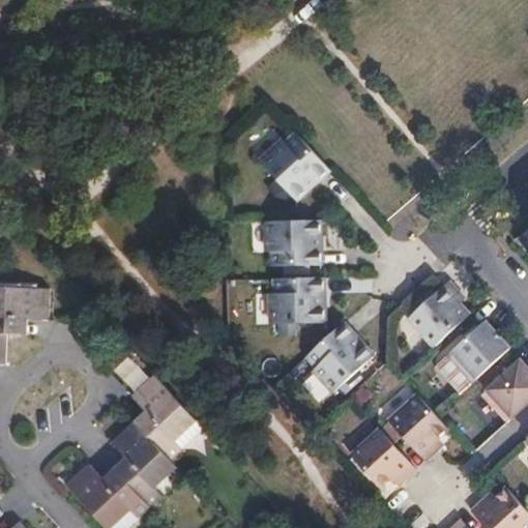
[(328,169),(296,134),(286,144),(282,139),(259,160),(294,200),(328,169)]
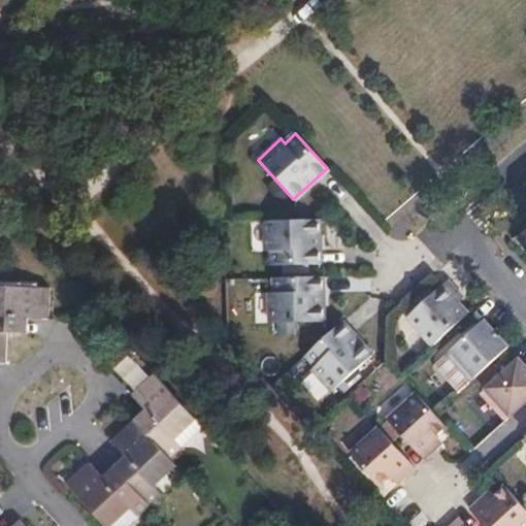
[(320,218),(266,220),(267,250),(273,250),(273,265),(320,265),(320,218)]
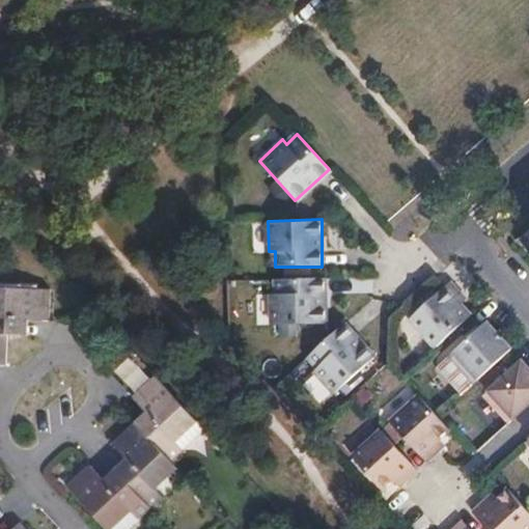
[(528,226),(514,239),(528,255),(528,226)]
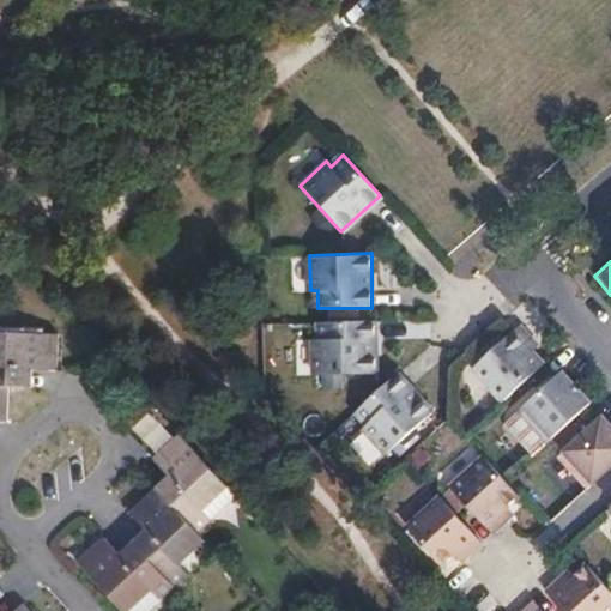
[(374,320),(319,321),(319,338),(312,339),(312,376),(375,374),(374,320)]
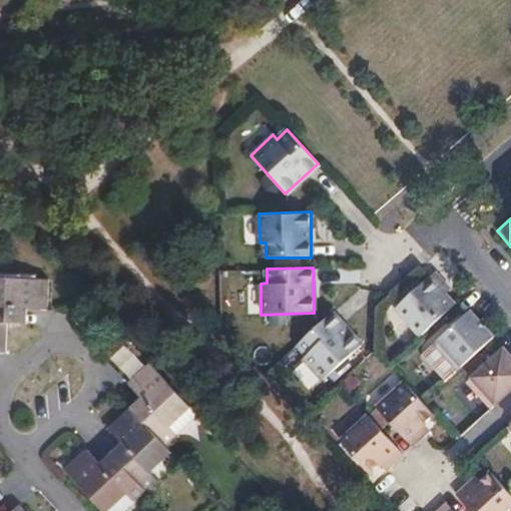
[(393,308),(418,336),(451,306),(437,290),(444,284),(432,272),(393,308)]
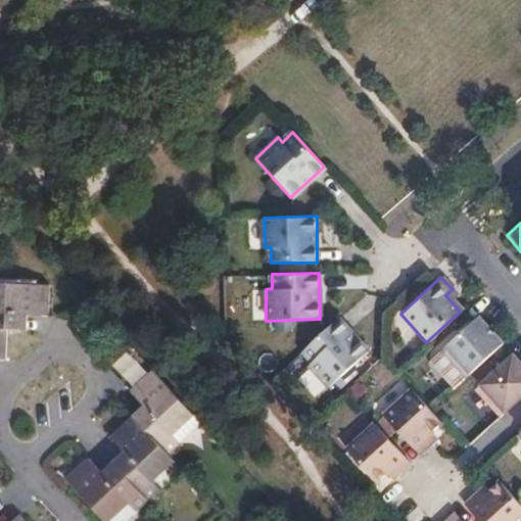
[(0,327),(5,328),(25,328),(26,314),(46,314),(47,283),(0,281),(0,327)]
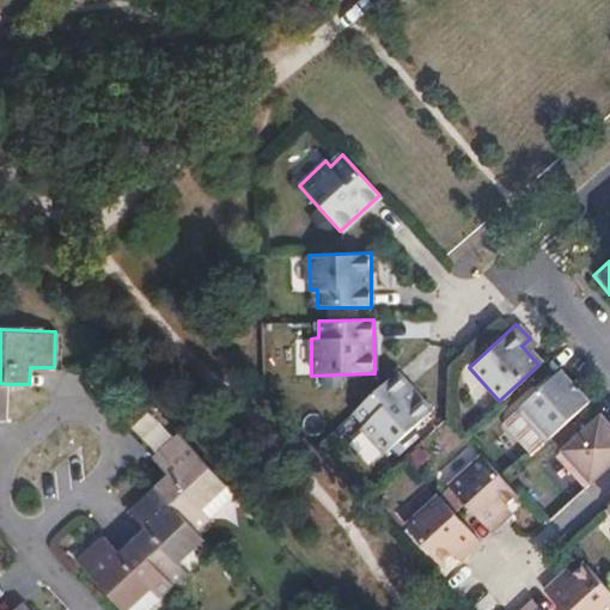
[(514,409),(543,443),(587,402),(559,370),(514,409)]
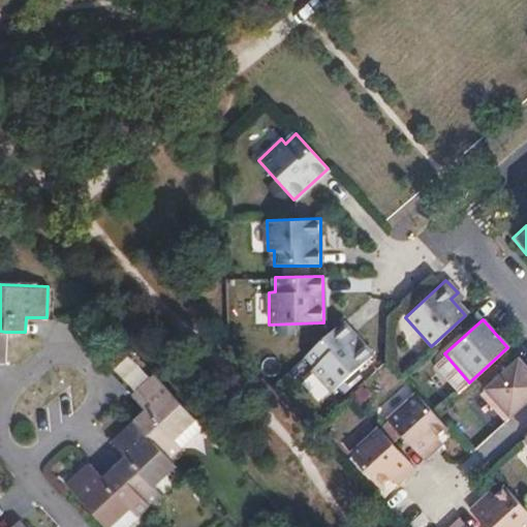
[(342,320),(306,353),(317,365),(313,369),(335,391),(374,354),(342,320)]
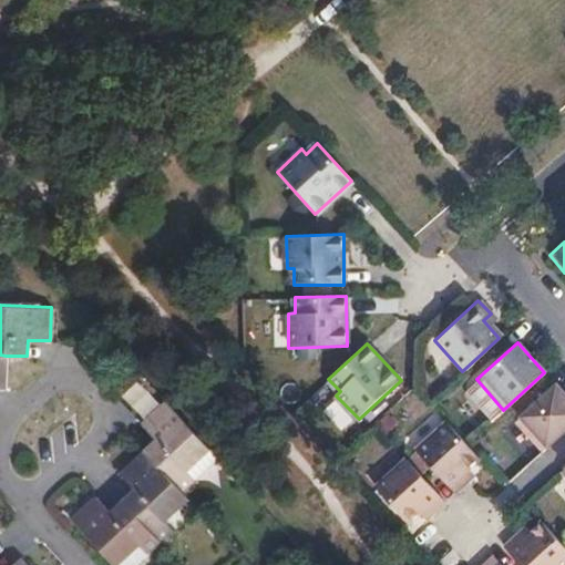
[(514,422),(540,452),(564,429),(564,396),(555,386),(514,422)]
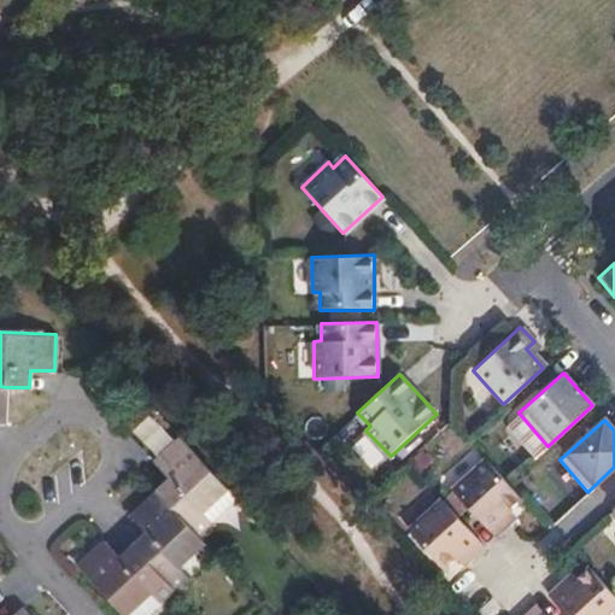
[(229,488),(180,434),(152,461),(169,479),(157,490),(198,534),(210,522),(201,514),(229,488)]
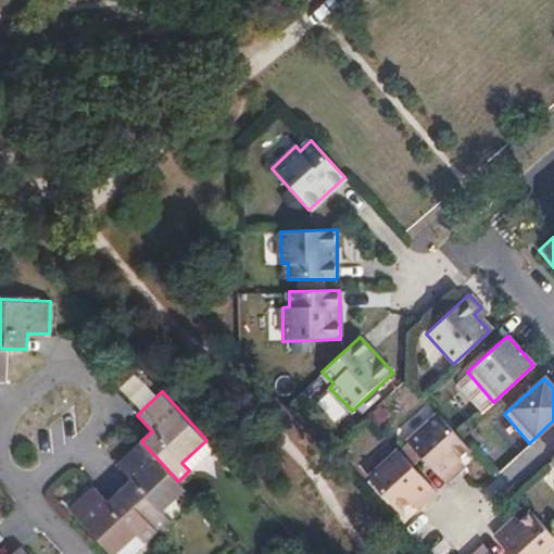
[(407,441),(445,483),(452,477),(457,471),(452,464),(469,449),(438,414),(407,441)]
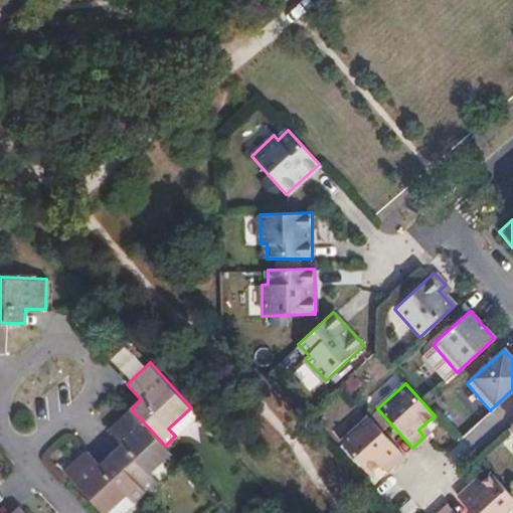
[(165,446),(131,408),(130,408),(108,431),(121,446),(111,455),(146,492),(156,482),(149,475),(172,454),(165,446)]
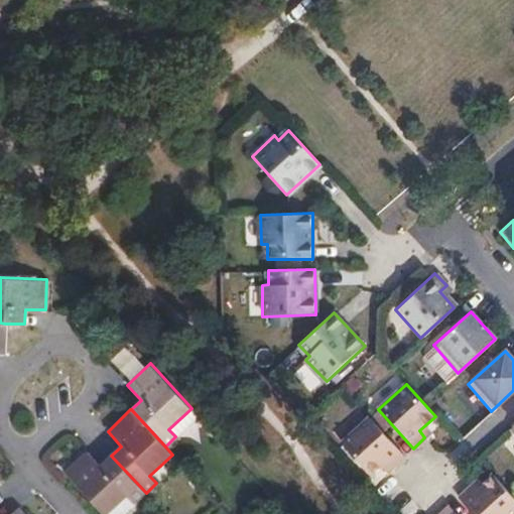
[(381,465),(387,472),(396,463),(404,457),(369,417),(340,442),(369,475),(381,465)]
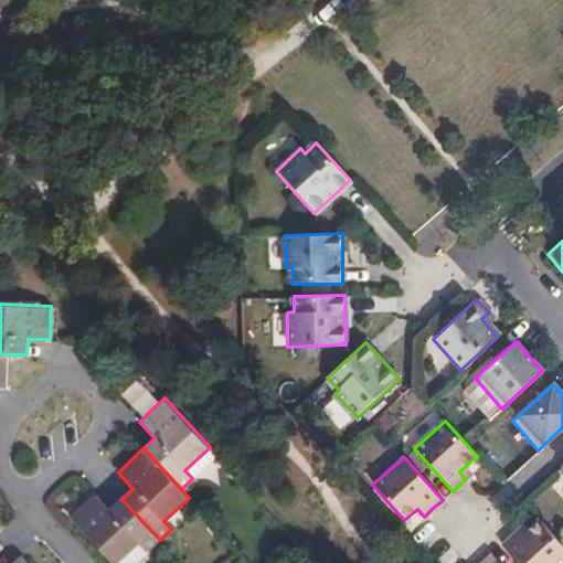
[(160,540),(121,499),(109,511),(94,495),(71,517),(113,562),(117,562),(139,543),(147,552),(160,540)]
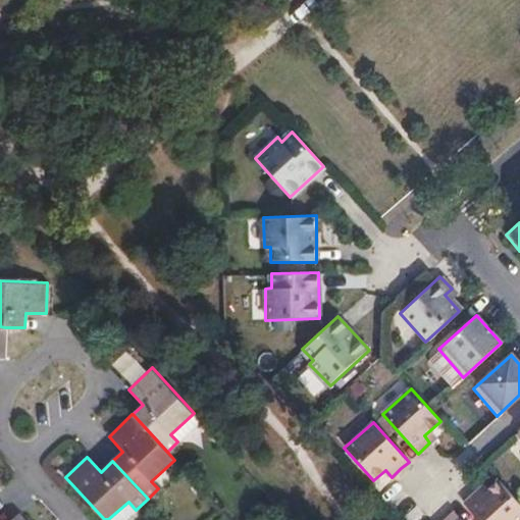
[(518,519),(519,519),(519,504),(498,479),(479,497),(474,491),(461,503),(476,519),(518,519)]
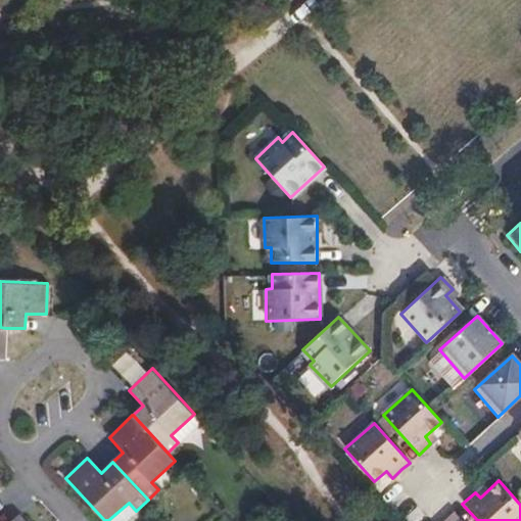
[(462,520),(455,512),(443,520),(462,520)]
